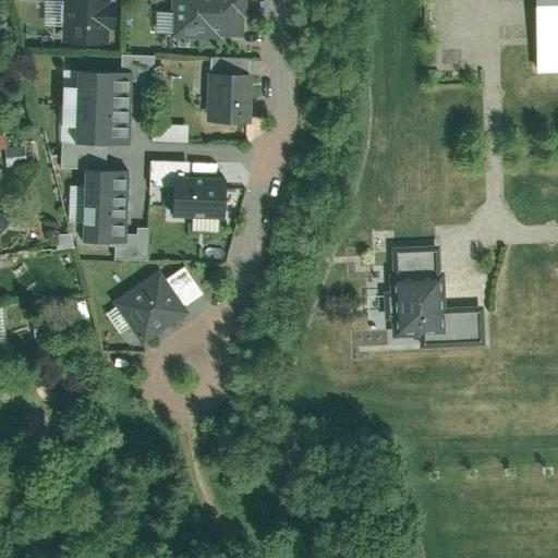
[(64,0),(64,38),(106,38),(106,0),(64,0)]
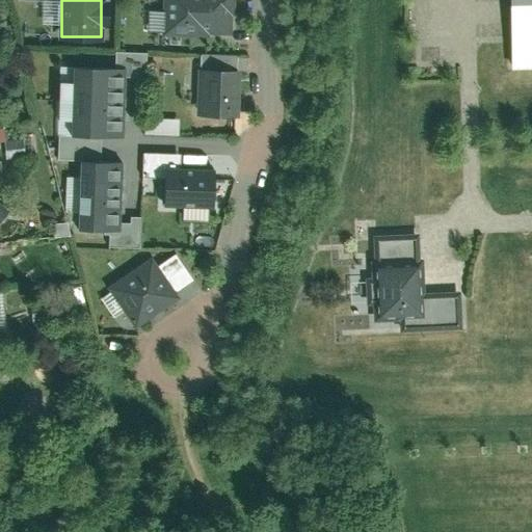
[(234,0),(164,0),(164,8),(145,8),(145,33),(234,34),(234,0)]
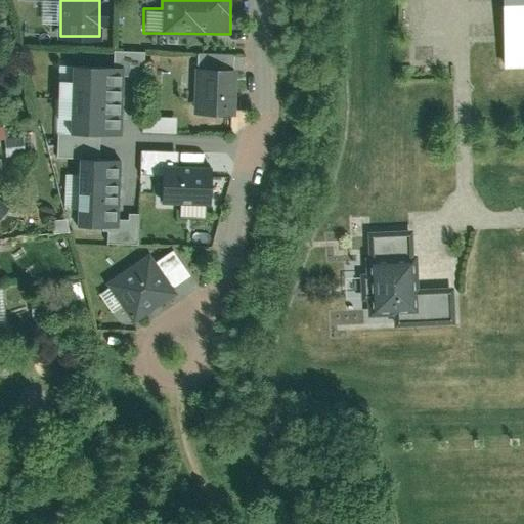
[(523,0),(501,0),(505,66),(523,64),(523,0)]
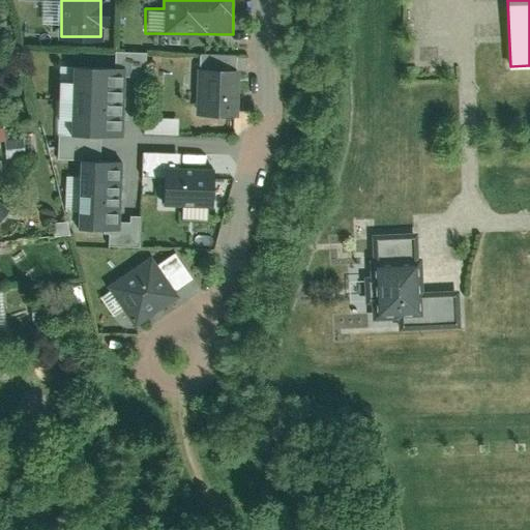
[(123,139),(125,67),(70,66),(69,138),(123,139)]
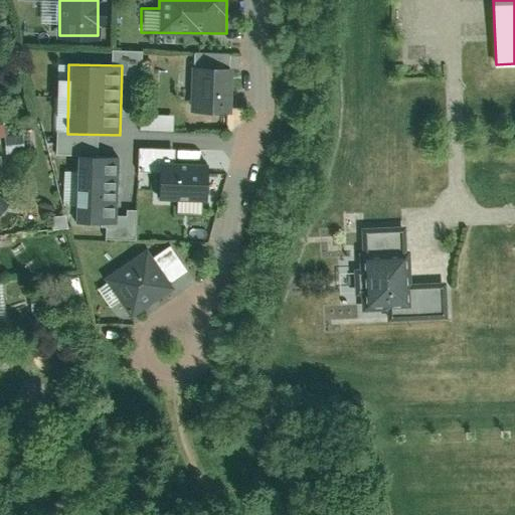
[(233,65),(190,65),(190,116),(232,117),(233,65)]
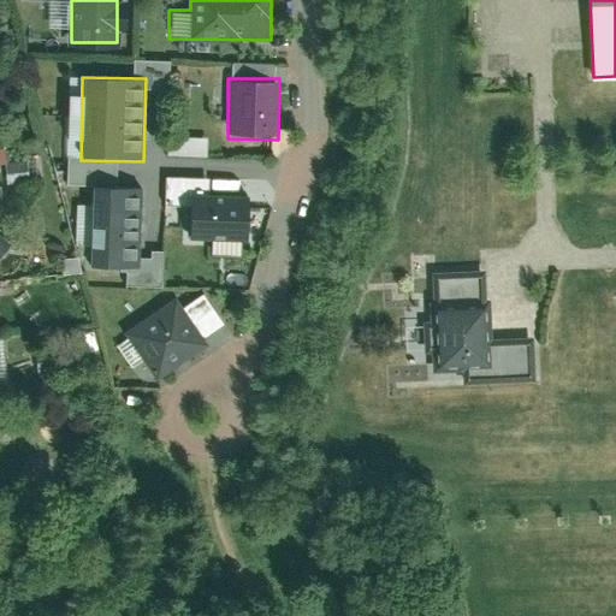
[(171,155),(209,155),(209,137),(172,137),(171,155)]
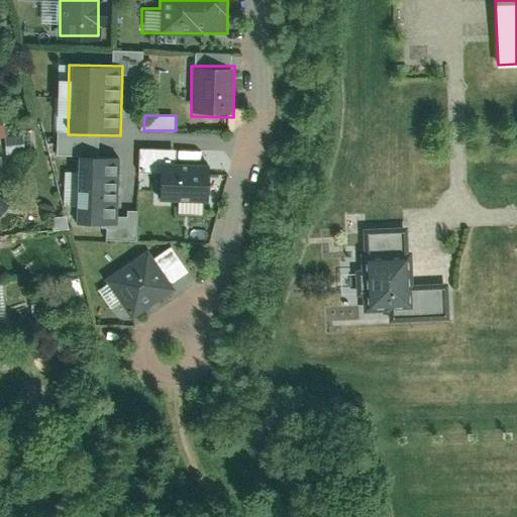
[(210,166),(176,166),(176,150),(138,149),(138,173),(160,173),(160,202),(210,203),(210,166)]
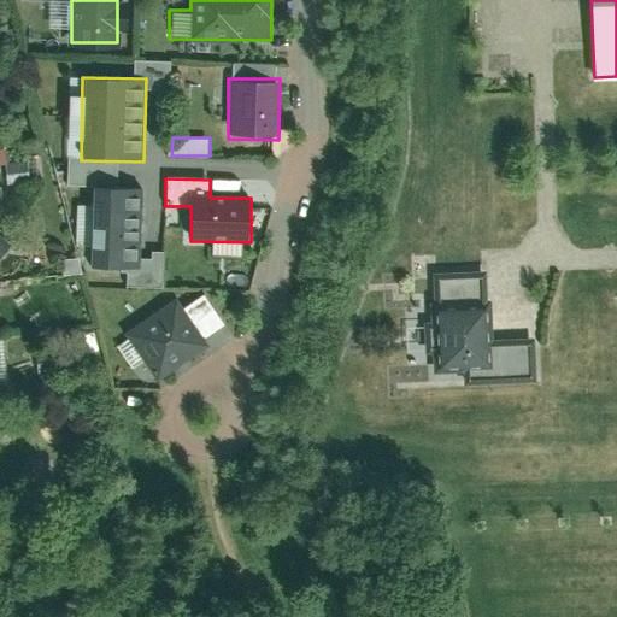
[(141,271),(144,189),(92,188),(89,270),(141,271)]
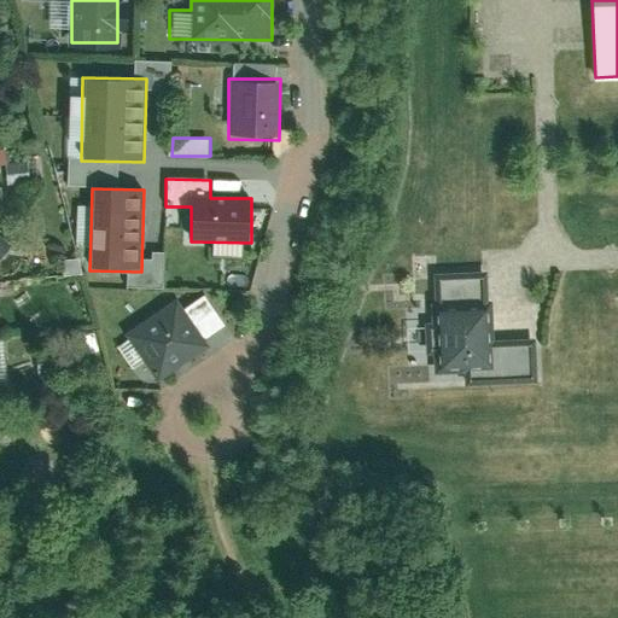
[(435,302),(438,366),(467,365),(468,380),(538,377),(536,336),(490,339),(485,269),(438,273),(439,302),(435,302)]
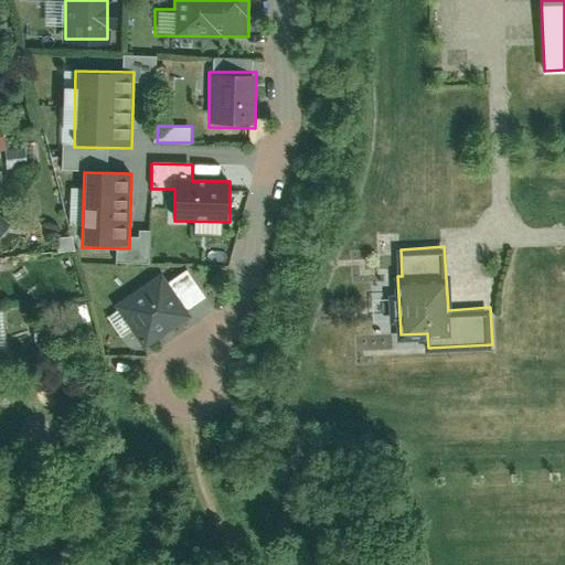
[(146,347),(191,313),(188,309),(208,295),(187,266),(169,278),(161,268),(114,302),(146,347)]
